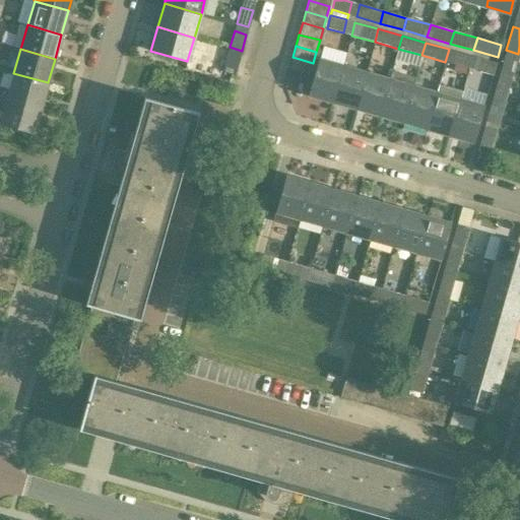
[(468,68),(472,56),(449,49),(445,62),(468,68)]
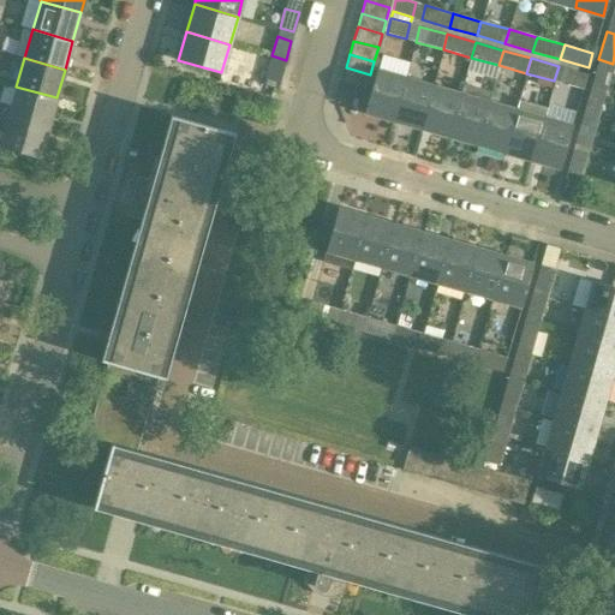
[(613,64),(598,59),(591,87),(604,91),(613,64)]
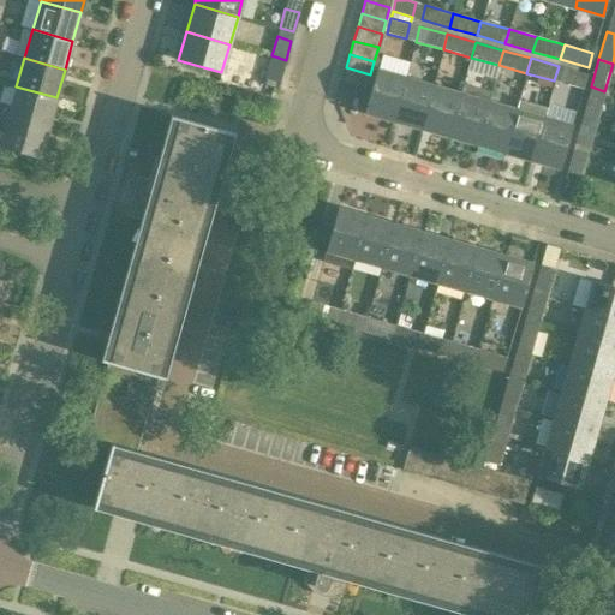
[(278,88),(284,69),(269,65),(264,84),(278,88)]
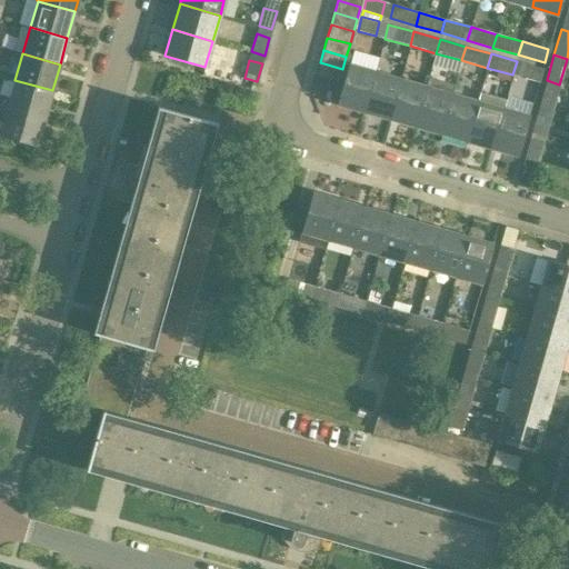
[(539,82),(542,69),(517,61),(512,75),(539,82)]
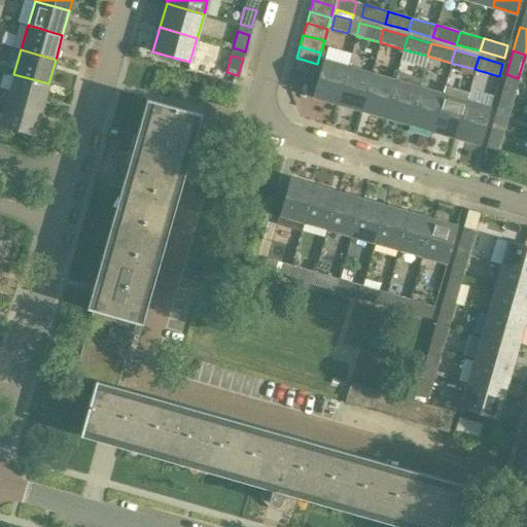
[(314,75),(317,64),(296,58),(293,69),(314,75)]
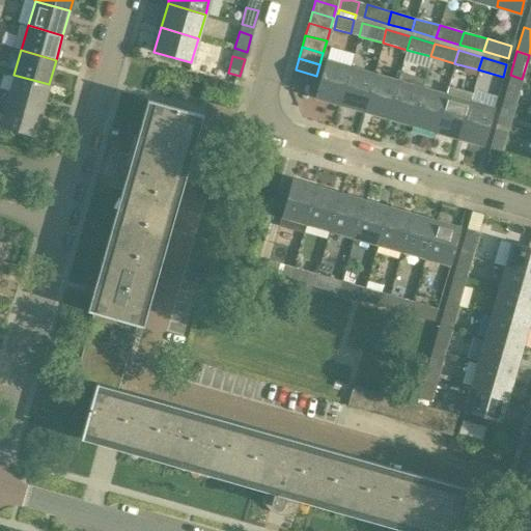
[(339,105),(350,67),(325,60),(314,98),(339,105)]
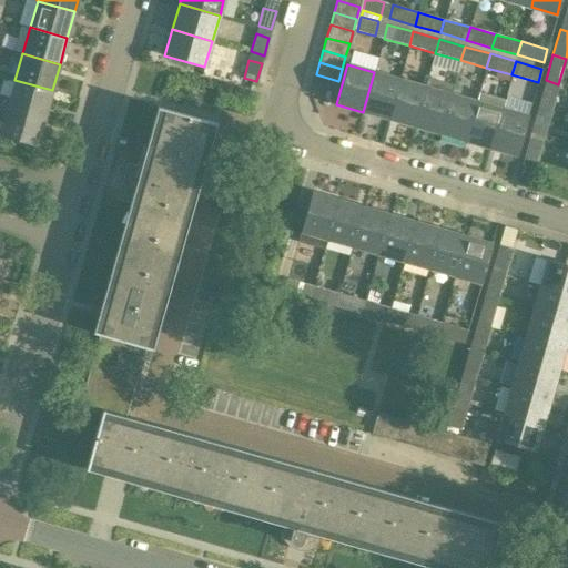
[(388,119),(399,79),(374,72),(363,112),(388,119)]
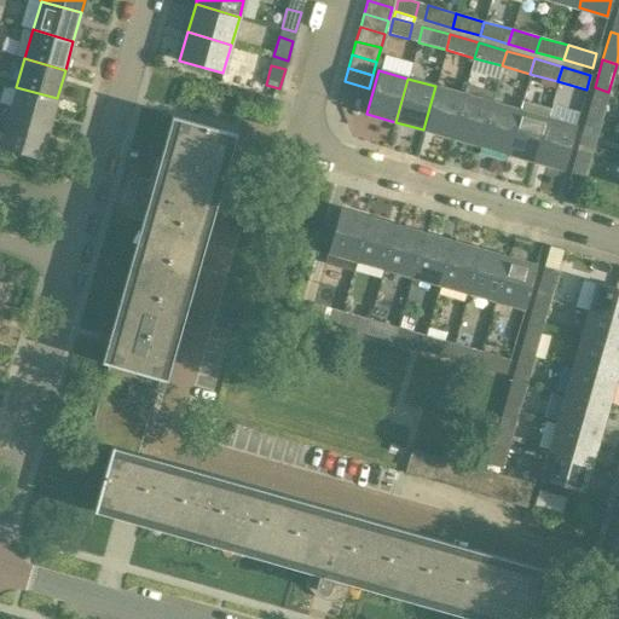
[(467,85),(463,94),(451,138),(479,145),(491,102),(495,92),(467,85)]
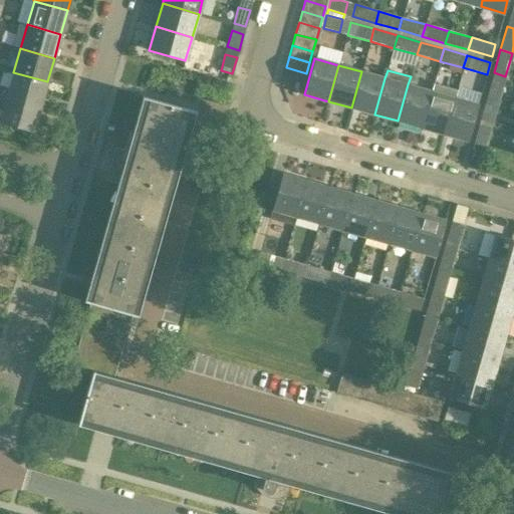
[(374,114),(384,78),(361,71),(351,107),(374,114)]
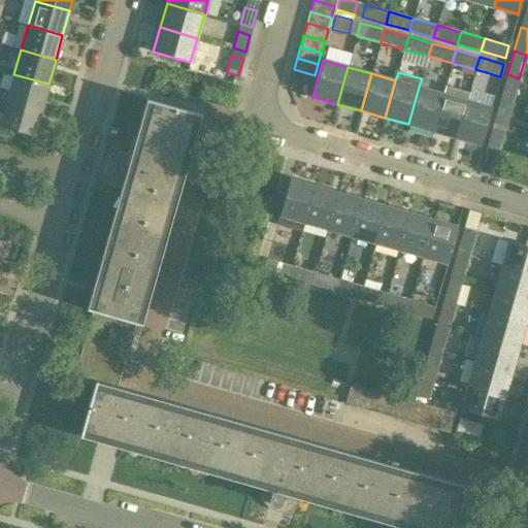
[(48,84),(13,74),(8,91),(0,88),(0,96),(41,108),(48,84)]
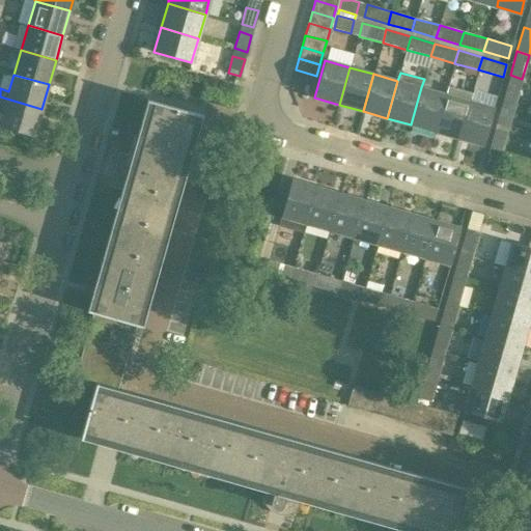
[(522,79),(510,75),(503,99),(515,103),(522,79)]
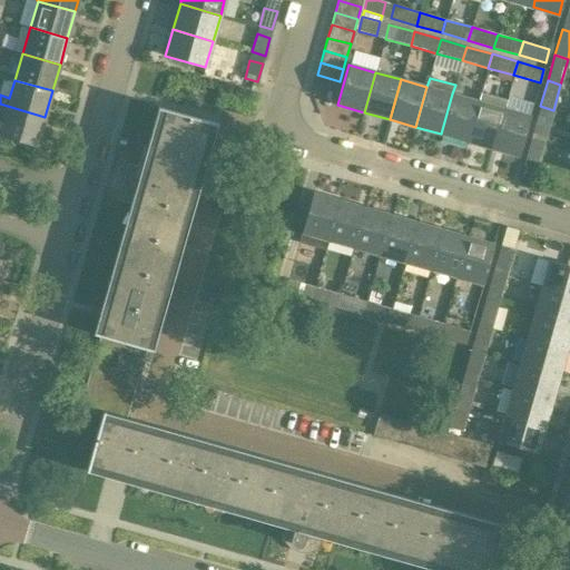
[(467,141),(479,101),(452,94),(441,134),(467,141)]
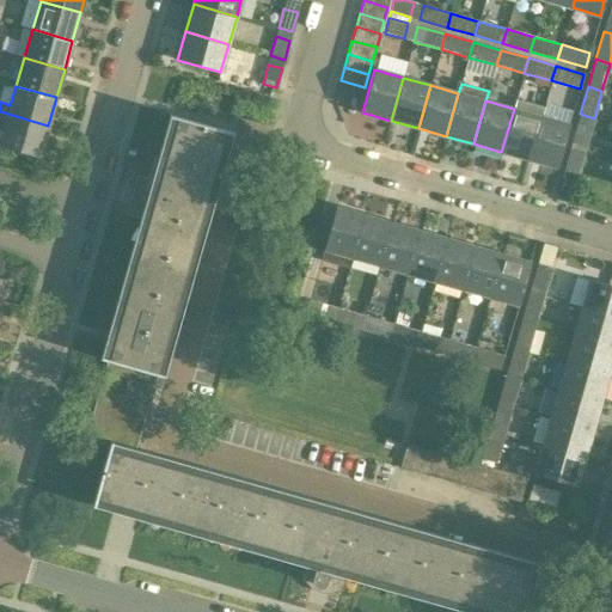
[(528,160),(542,117),(527,112),(530,108),(528,105),(516,102),(514,109),(501,152),(528,160)]
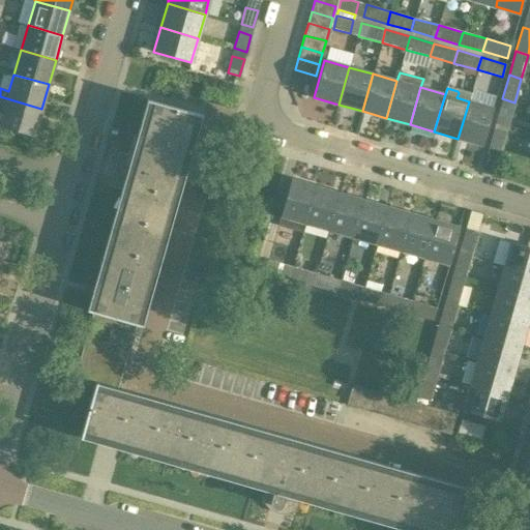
[(0,120),(0,121),(0,124),(34,135),(41,109),(0,96),(0,120)]
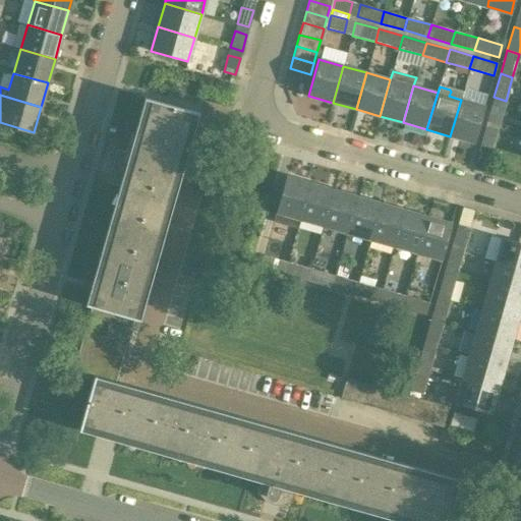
[(506,101),(494,97),(486,120),(499,124),(506,101)]
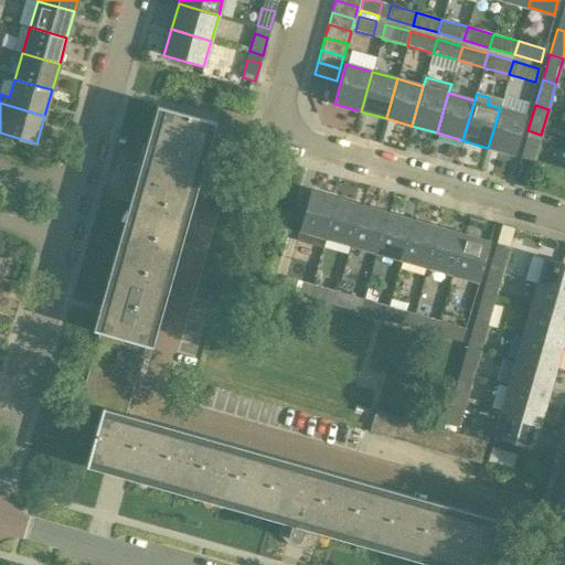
[(127,162),(119,187),(116,198),(136,203),(104,315),(96,345),(142,358),(210,120),(163,107),(146,168),(127,162)]
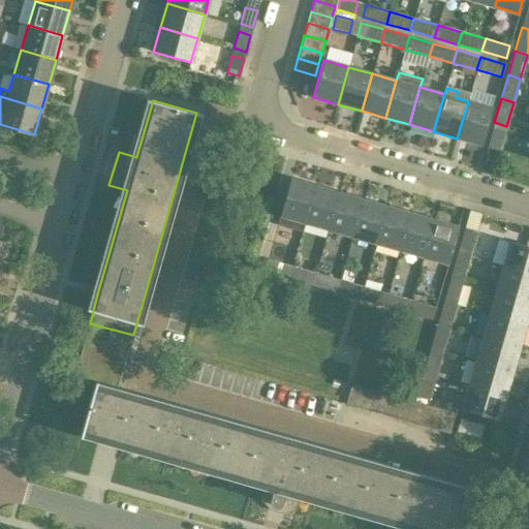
[(468,101),(457,138),(481,145),(492,107),(468,101)]
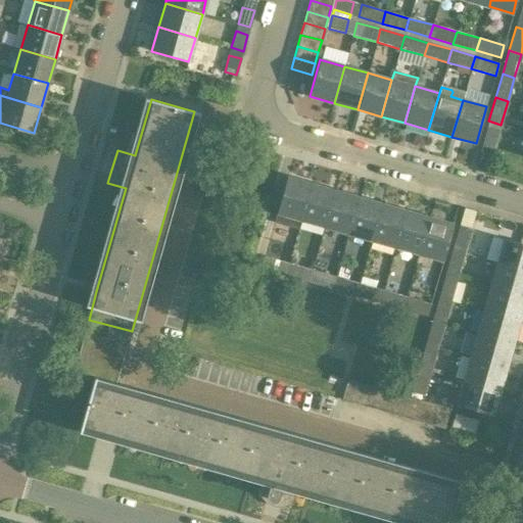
[(493,148),(498,132),(501,125),(488,121),(482,145),(493,148)]
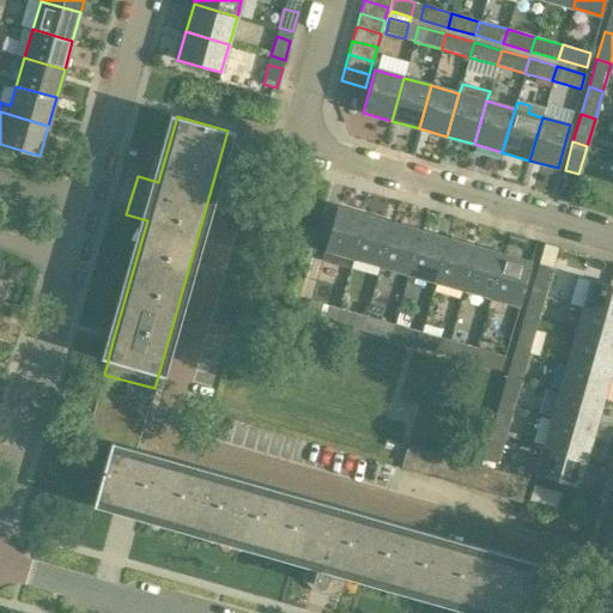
[(353,258),(365,214),(337,207),(325,249),(321,261),(350,269),(353,258)]
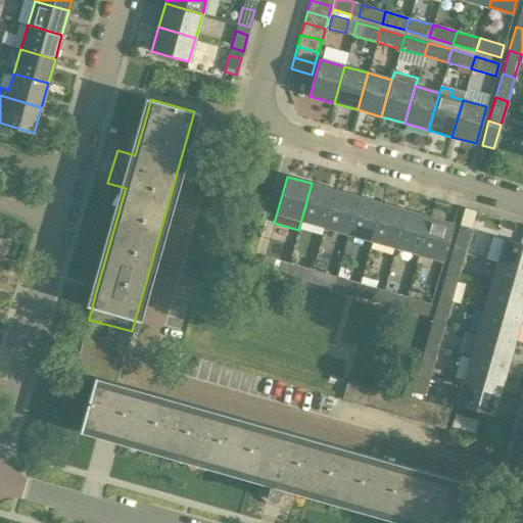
[(325,227),(335,190),(312,183),(301,220),(325,227)]
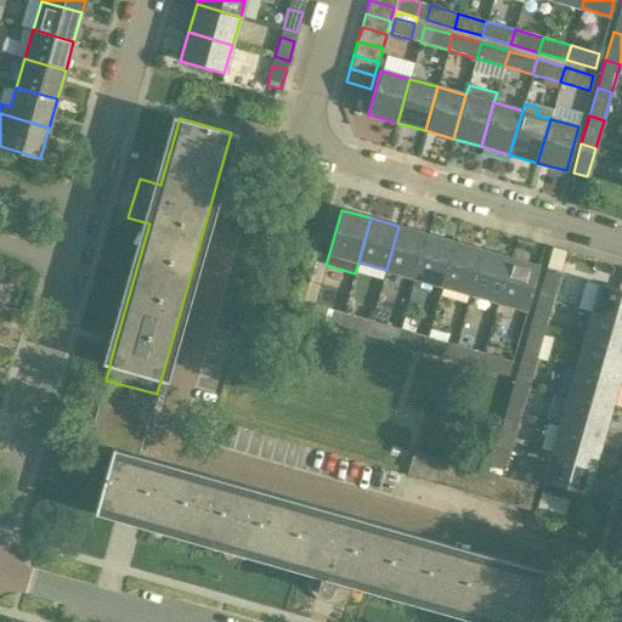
[(414,277),(427,235),(399,226),(386,270),(414,277)]
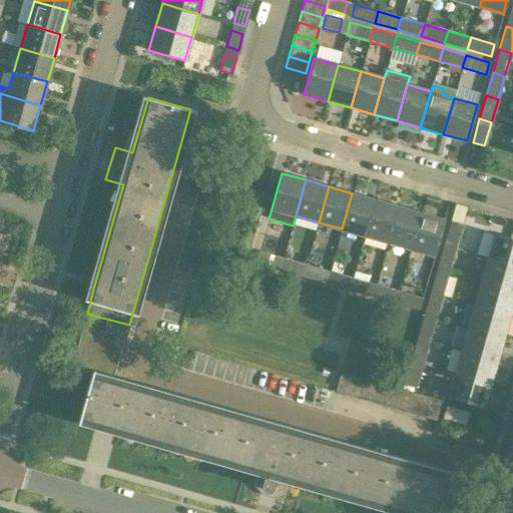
[(365,235),(375,199),(352,193),(342,228),(365,235)]
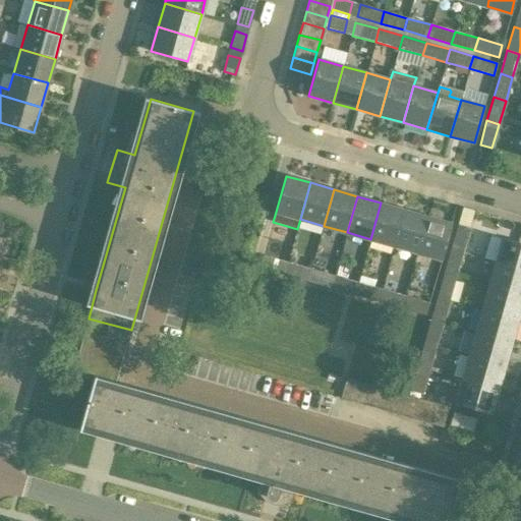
[(394,246),(404,210),(381,203),(370,239),(394,246)]
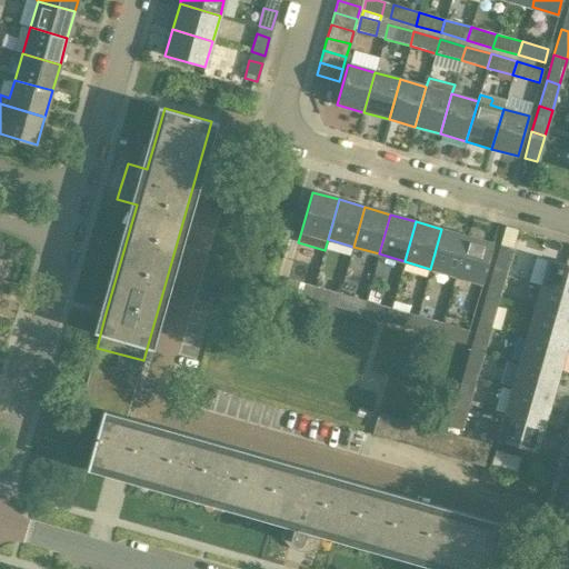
[(456,276),(467,236),(441,229),(430,269),(456,276)]
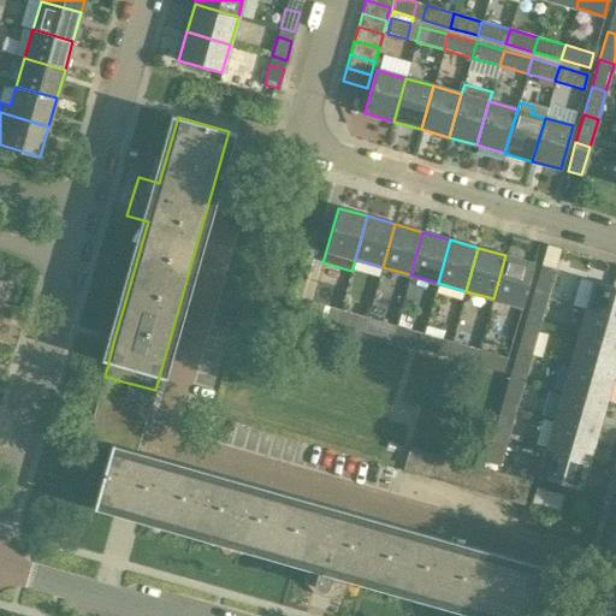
[(505,255),(493,298),(522,307),(534,264),(505,255)]
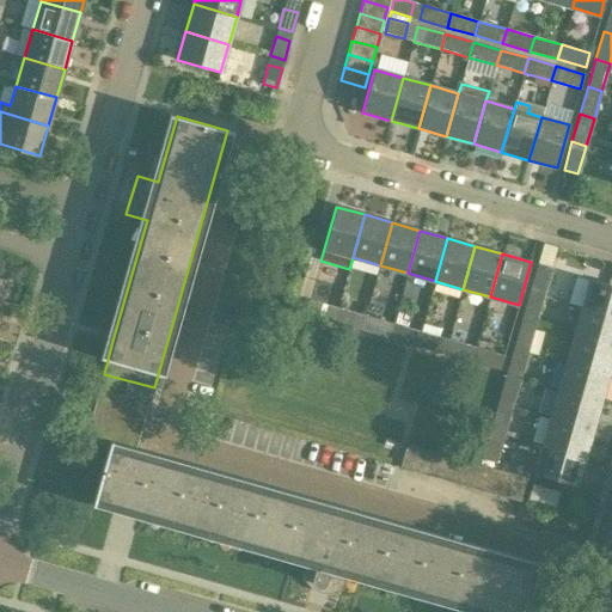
[(538,264),(532,283),(530,292),(543,297),(545,287),(551,268),(538,264)]
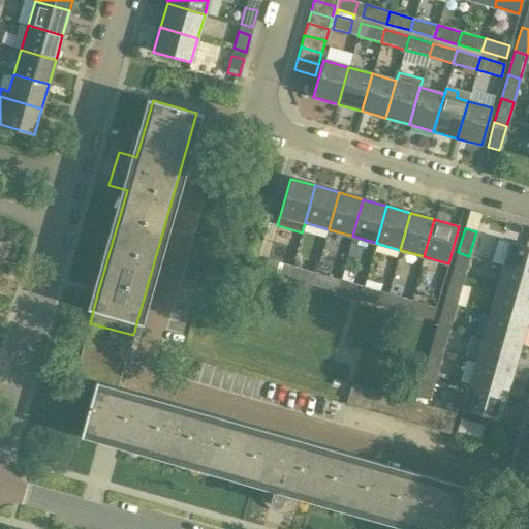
[(502,266),(528,273),(528,246),(509,241),(502,266)]
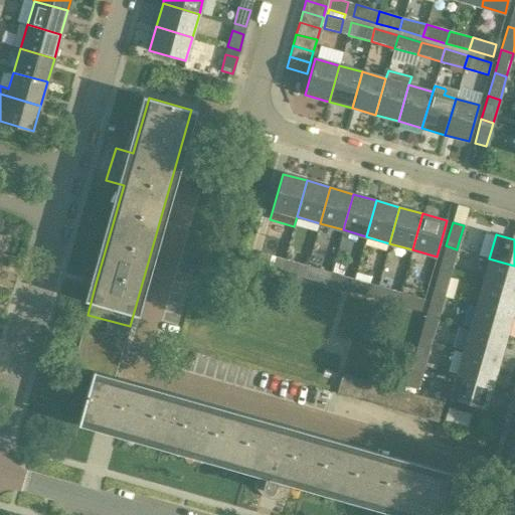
[(439,270),(451,273),(457,249),(446,245),(439,270)]
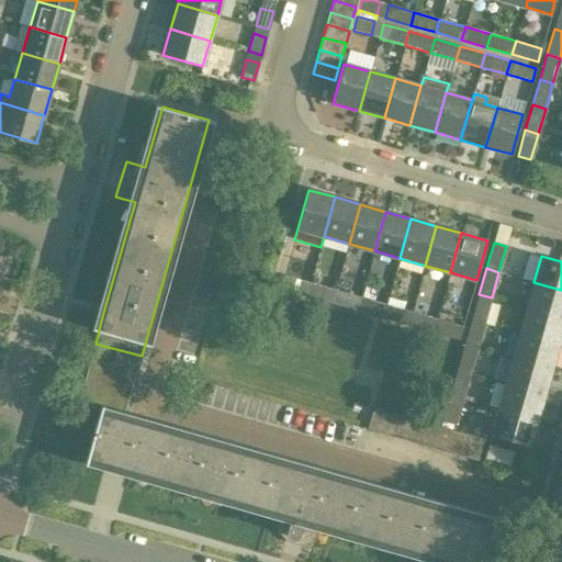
[(284,276),(281,288),(306,295),(311,282),(284,276)]
